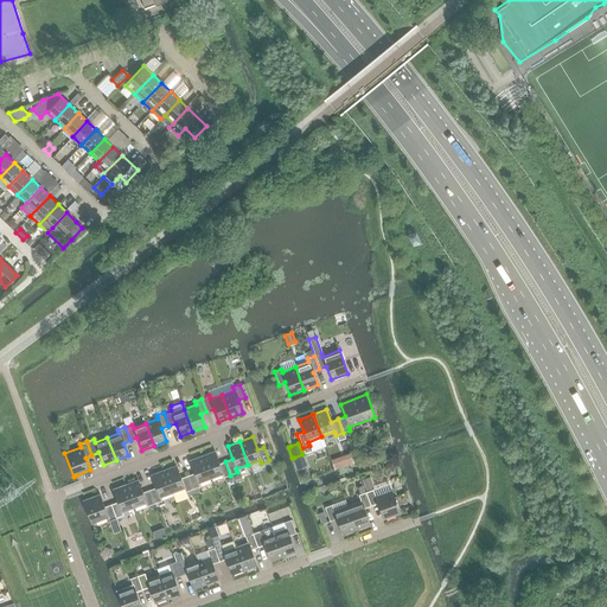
[(230,475),(225,461),(218,464),(213,452),(202,457),(210,479),(222,474),(223,478),(230,475)]
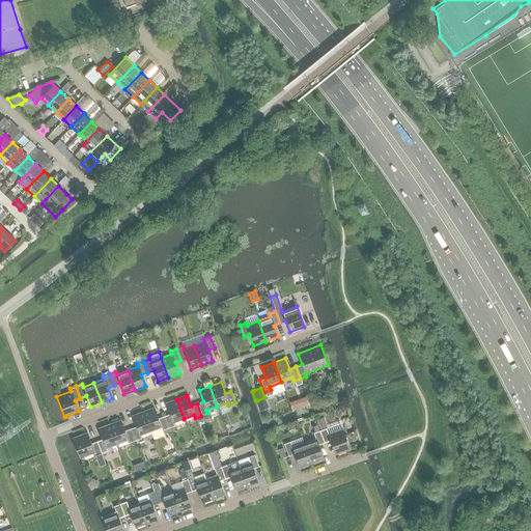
[(169,414),(164,416),(168,428),(174,425),(173,423),(184,419),(176,399),(165,402),(169,414)]
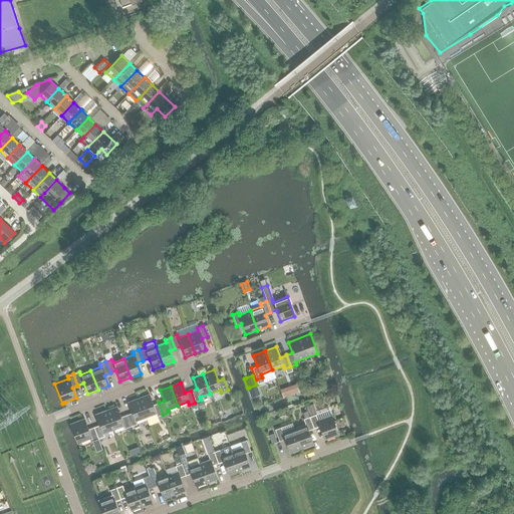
[(291,395),(290,394),(288,387),(280,390),(282,397),(283,397),(291,395)]
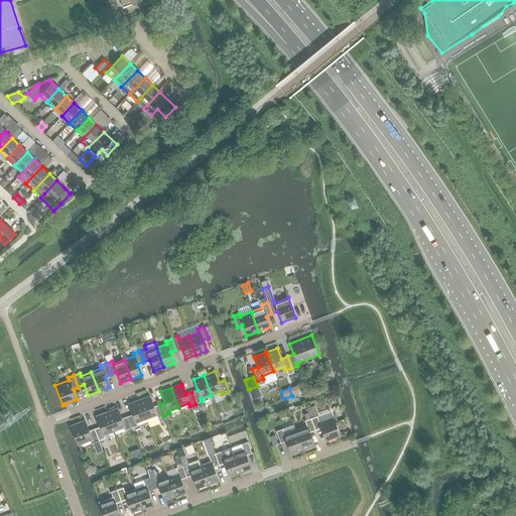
[(163,416),(159,404),(153,406),(149,396),(138,400),(146,419),(156,415),(157,418),(163,416)]
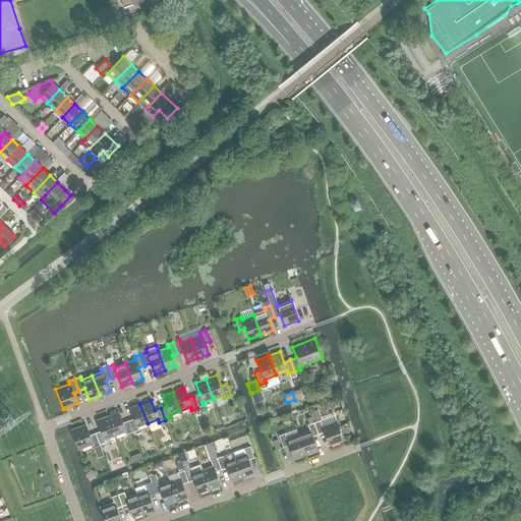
[(133,418),(127,420),(132,432),(138,430),(137,427),(148,423),(139,404),(129,408),(133,418)]
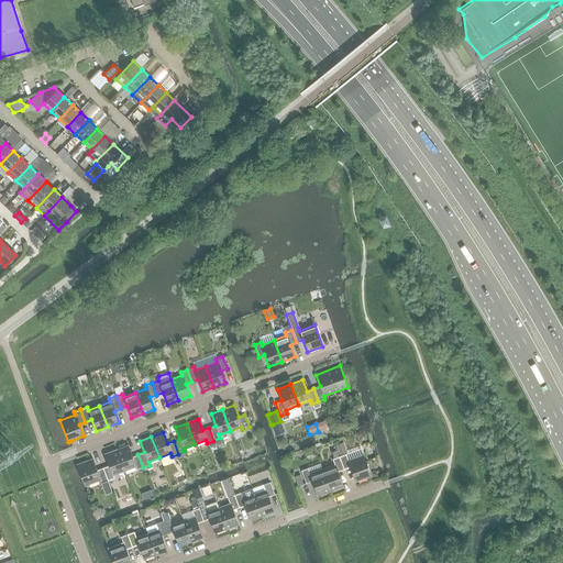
[(335,444),(340,455),(346,452),(343,442),(335,444)]
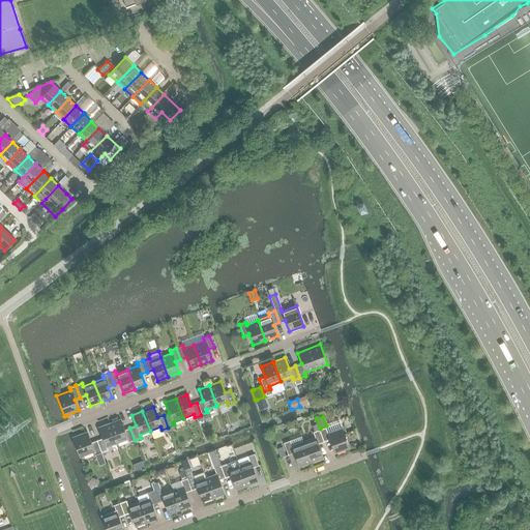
[(135,440),(129,428),(124,431),(120,419),(109,423),(116,443),(126,439),(128,442),(135,440)]
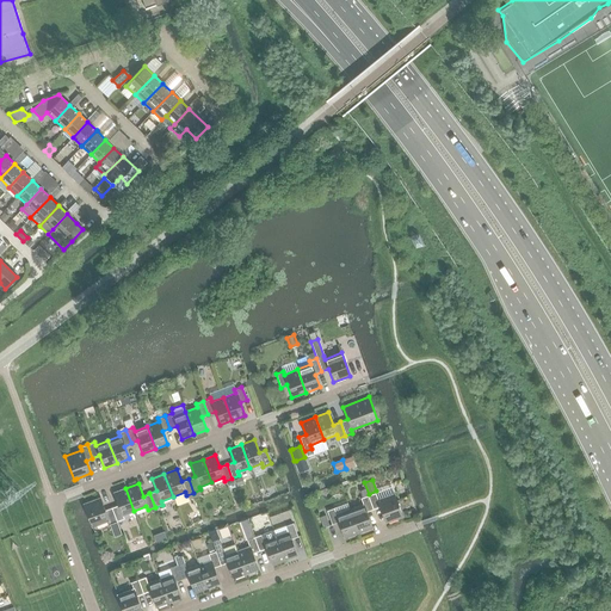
[(118,505),(111,508),(116,522),(123,519),(122,516),(134,511),(125,488),(113,493),(118,505)]
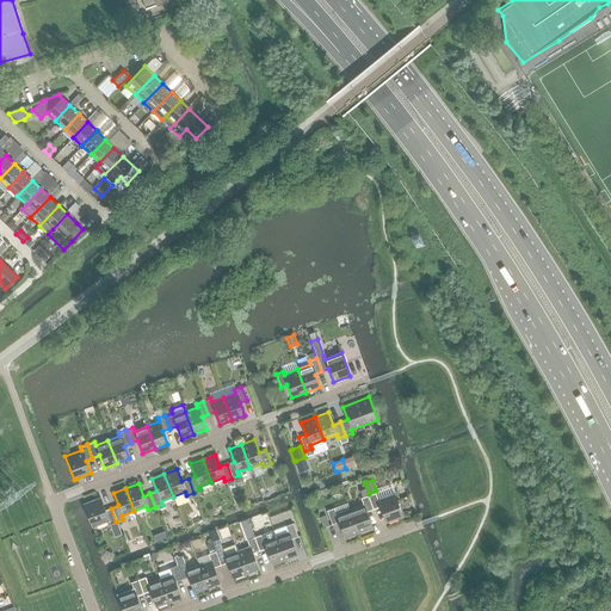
[(368,495),(372,510),(380,507),(386,523),(402,517),(394,494),(377,500),(375,493),(368,495)]
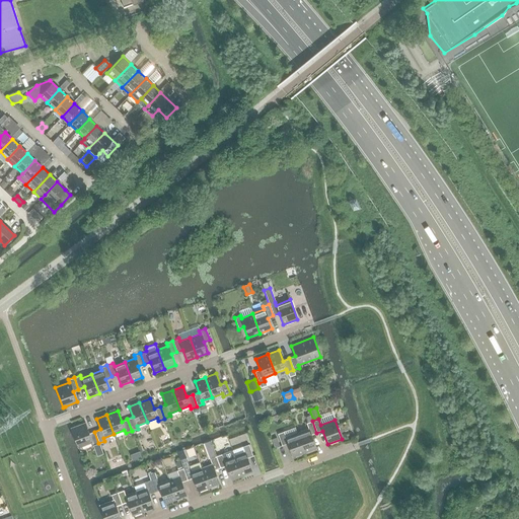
[(308,429),(297,433),(304,452),(315,448),(310,435),(316,433),(312,421),(306,423),(306,424),(308,429)]
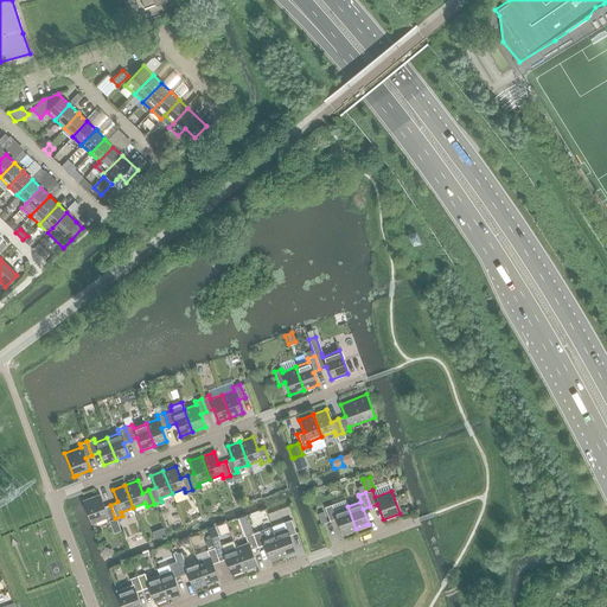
[(98,494),(85,499),(82,500),(91,523),(107,517),(108,521),(115,518),(110,505),(103,508),(98,494)]
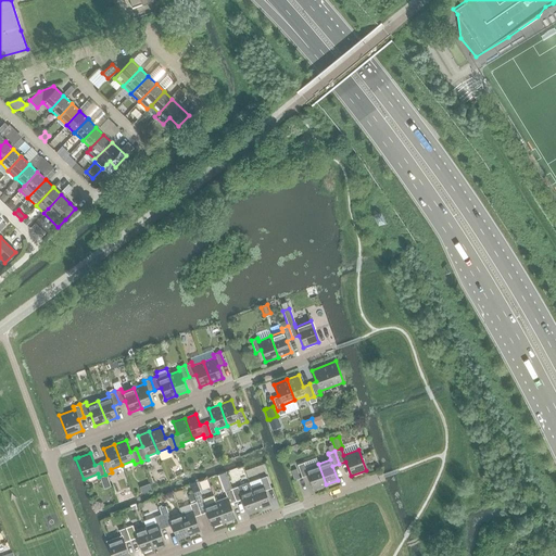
[(303,463),(297,465),(301,478),(307,475),(313,490),(326,484),(318,464),(305,468),(303,463)]
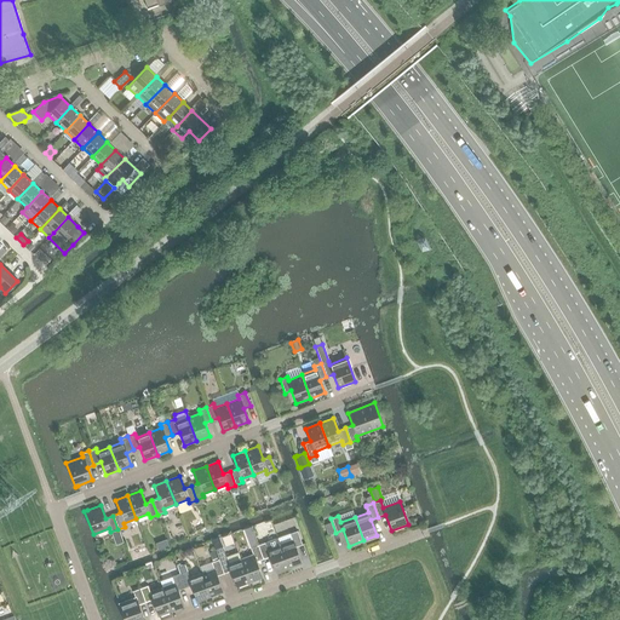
[(325,526),(328,535),(334,533),(331,523),(325,526)]
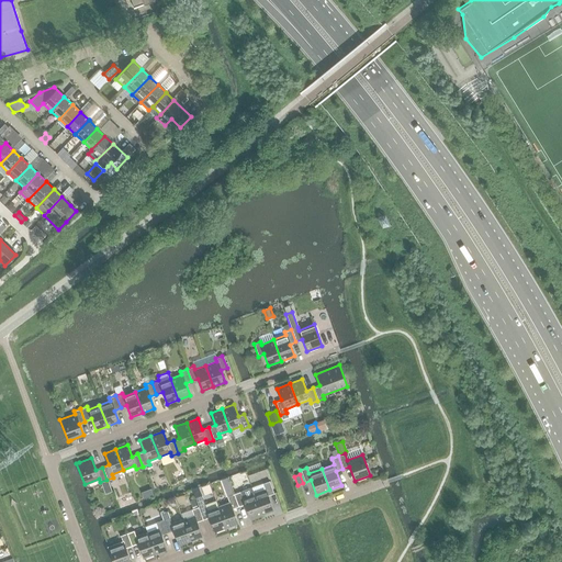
[(254,494),(261,515),(272,510),(267,496),(273,494),(269,481),(262,484),(265,490),(254,494)]
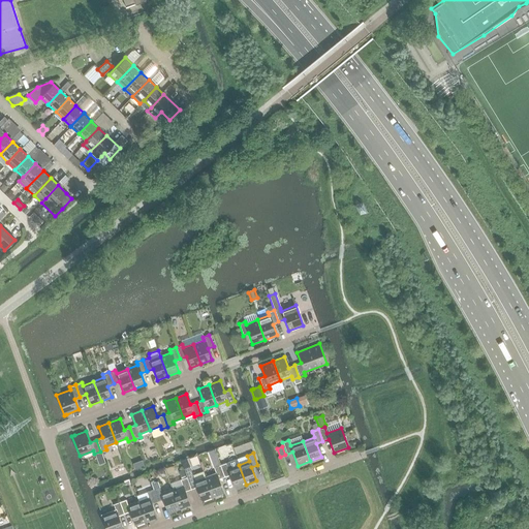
[(181,462),(183,468),(189,466),(187,460),(186,458),(180,460),(181,462)]
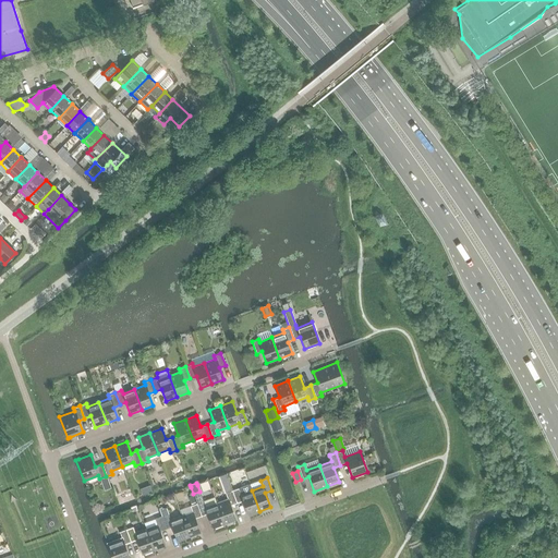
[(231,490),(237,504),(242,501),(247,516),(259,511),(252,490),(241,495),(239,488),(231,490)]
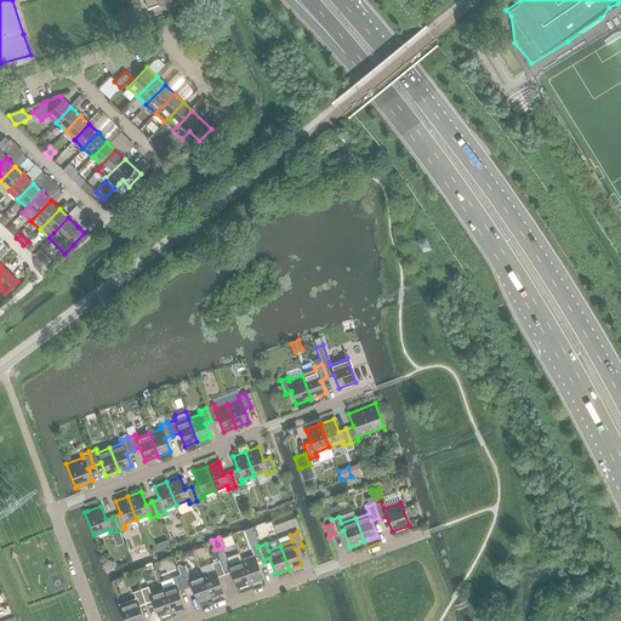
[(252,556),(240,560),(249,584),(262,579),(256,563),(263,560),(257,546),(250,550),(252,556)]
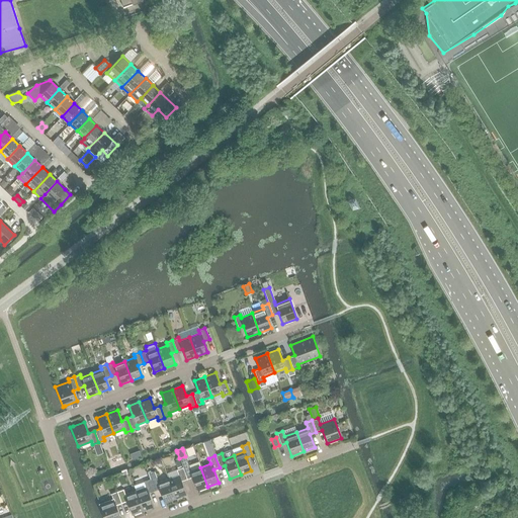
[(182,467),(186,480),(192,478),(197,491),(207,487),(200,467),(190,470),(188,465),(185,456),(179,458),(182,467)]
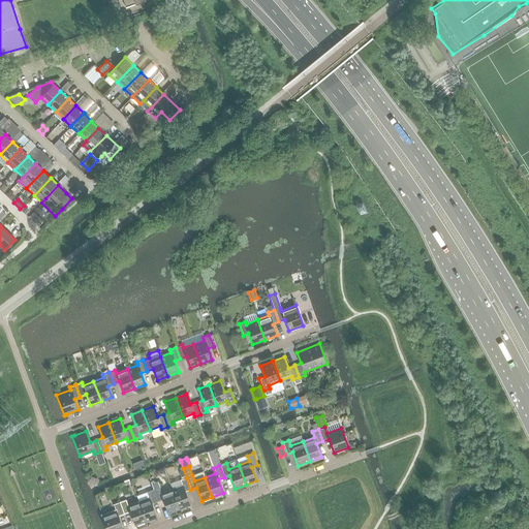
[(139,494),(154,488),(149,477),(139,480),(142,486),(137,488),(139,494)]
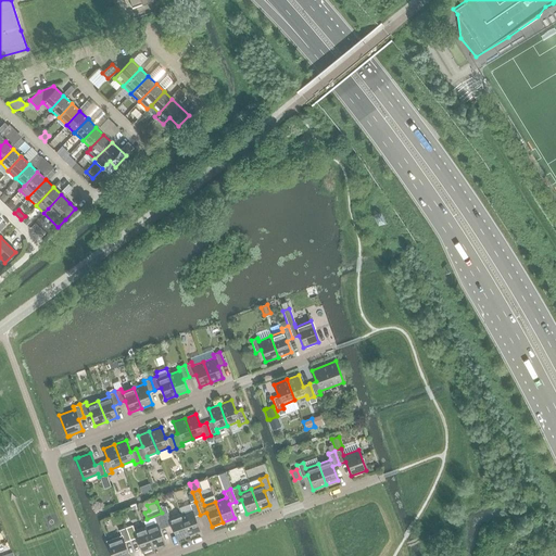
[(180,515),(188,535),(199,531),(194,517),(200,515),(196,502),(189,504),(191,510),(180,515)]
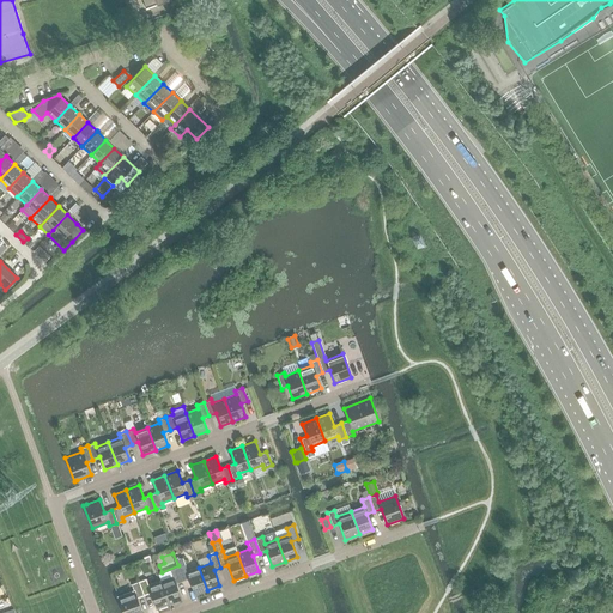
[(177,568),(182,581),(189,578),(194,595),(207,590),(199,568),(187,571),(184,565),(177,568)]
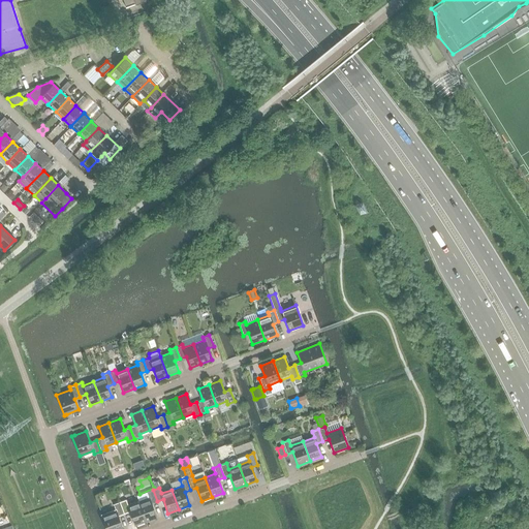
[(138,501),(146,522),(156,518),(151,503),(157,501),(153,490),(147,492),(149,498),(138,501)]
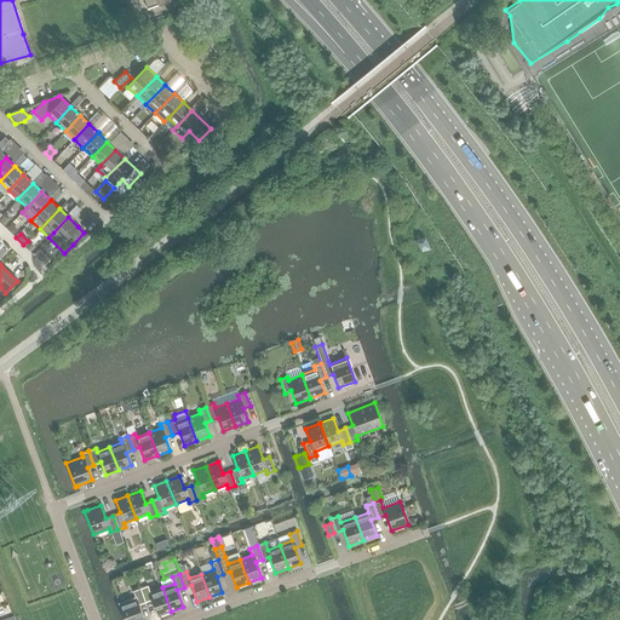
[(147,586),(139,589),(144,602),(151,600),(158,616),(171,612),(162,587),(149,592),(147,586)]
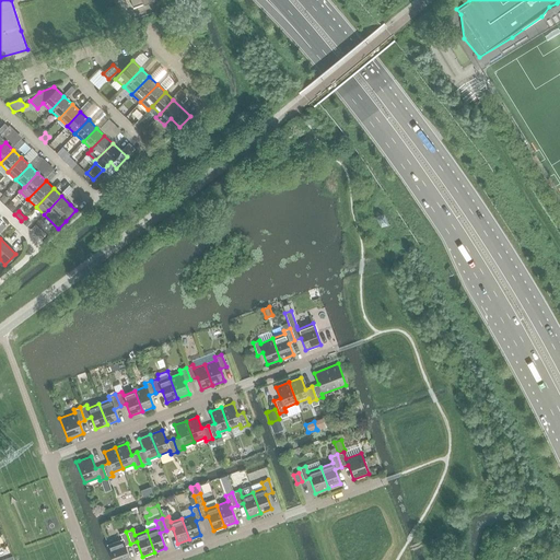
[(121,540),(107,545),(107,546),(112,559),(129,559),(125,546),(130,544),(126,532),(119,534),(121,540)]
